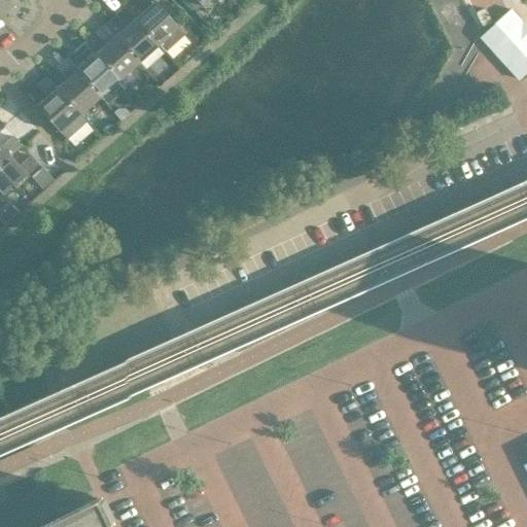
[(157,45),(157,46),(164,54),(165,54),(165,53),(183,36),(183,37),(184,36),(177,28),(153,1),(151,0),(135,0),(144,9),(134,19),(157,45)]
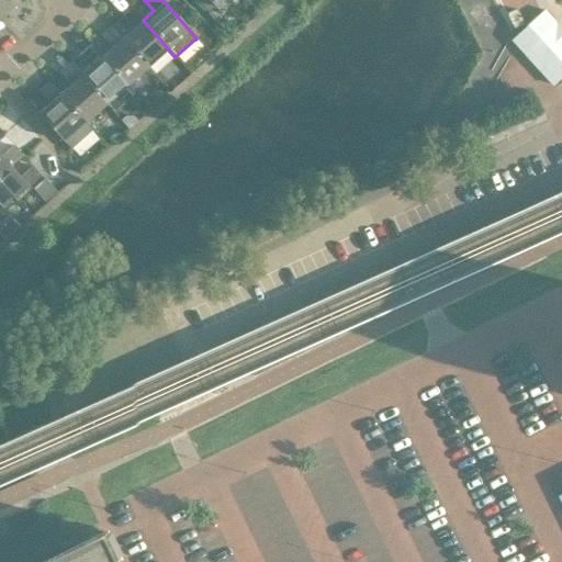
[(120,25),(114,30),(147,67),(168,49),(168,48),(143,20),(133,9),(122,18),(123,18),(117,22),(120,25)]
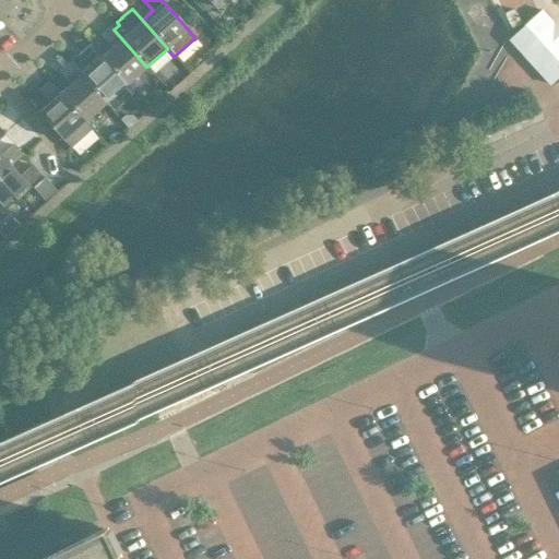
[(111,47),(100,57),(126,85),(146,67),(114,30),(110,26),(100,35),(111,47)]
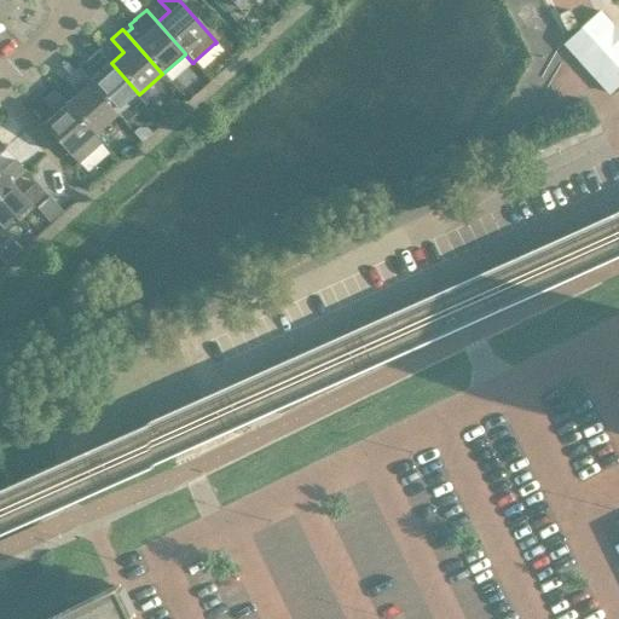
[(116,115),(139,94),(111,63),(99,50),(76,70),(116,115)]
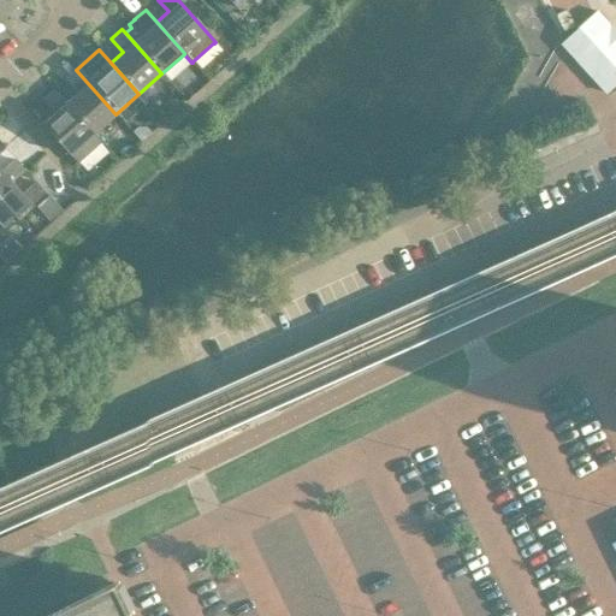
[(76,92),(65,102),(93,135),(93,134),(116,114),(76,70),(65,80),(76,92)]
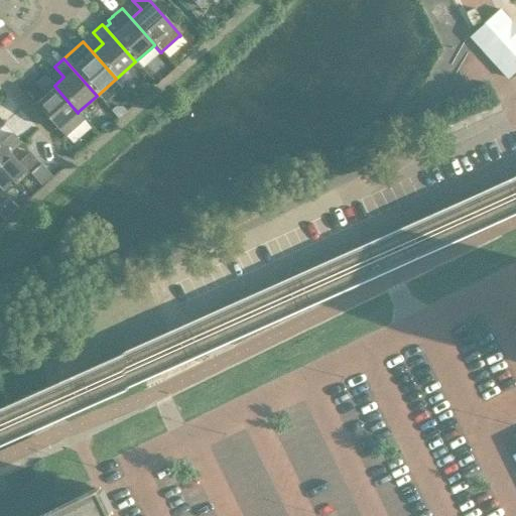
[(78,113),(54,86),(44,76),(35,84),(44,94),(34,104),(57,130),(58,130),(65,137),(66,137),(66,136),(84,120),(85,120),(78,112),(78,113)]
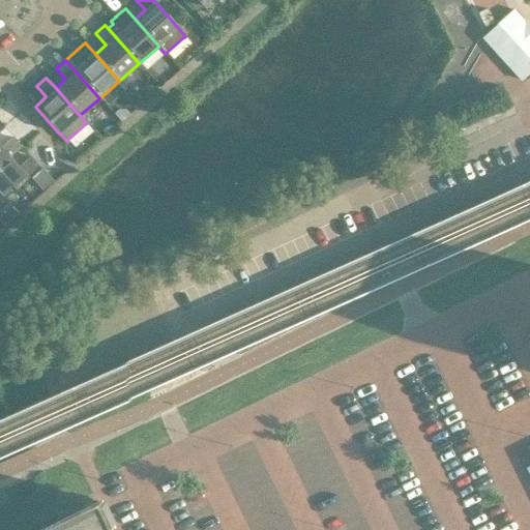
[(0,146),(0,164),(8,156),(20,147),(11,138),(0,147),(0,146)]
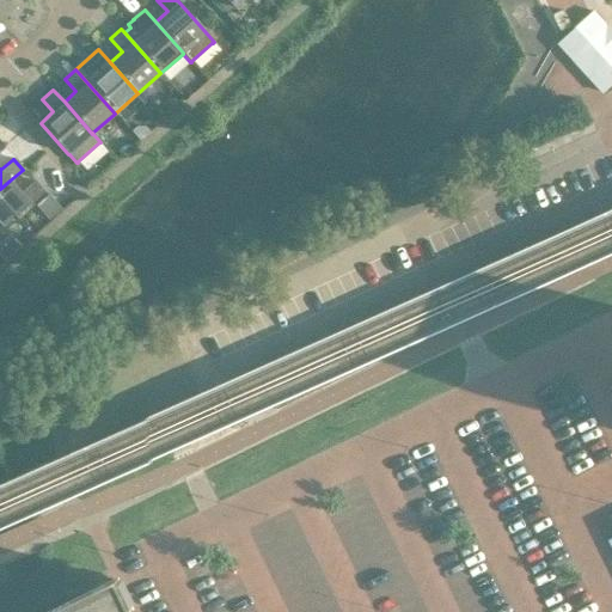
[(0,231),(44,193),(43,191),(42,191),(34,182),(20,193),(10,181),(0,189),(0,231)]
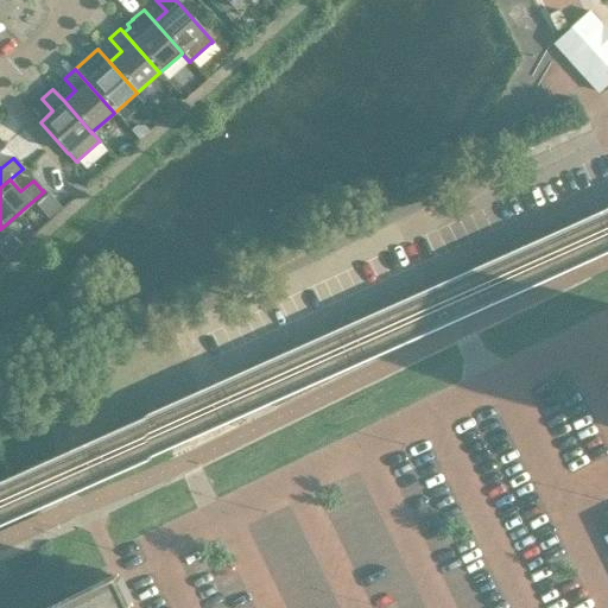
[(48,194),(36,204),(39,208),(48,217),(59,208),(51,197),(48,194)]
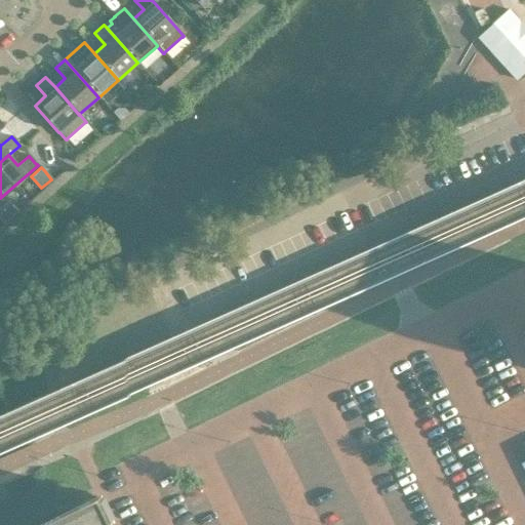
[(109,524),(114,523),(113,520),(115,519),(105,497),(103,498),(102,496),(40,524),(109,524)]
